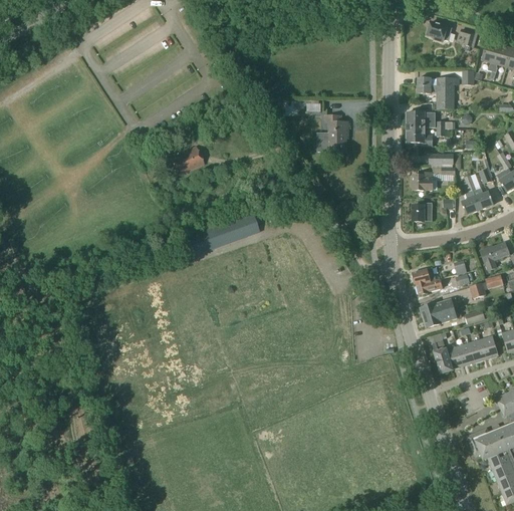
[(440,24),(431,21),(427,34),(434,36),(434,38),(443,40),(443,39),(448,40),(452,27),(447,26),(447,24),(440,22),(440,24)]
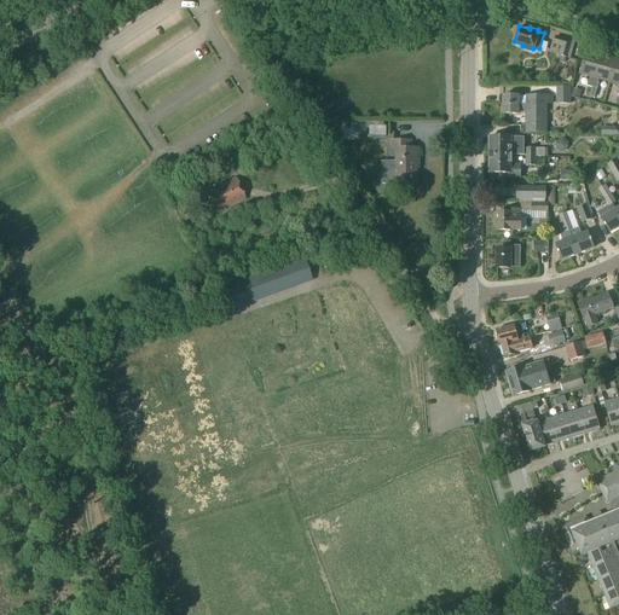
[(565,36),(562,44),(559,54),(570,57),(576,40),(565,36)]
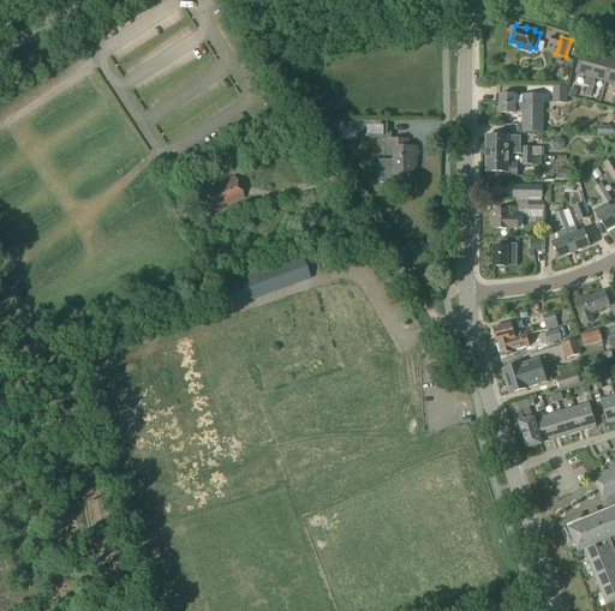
[(589,84),(597,53),(583,48),(577,71),(587,75),(586,77),(585,78),(584,83),(589,84)]
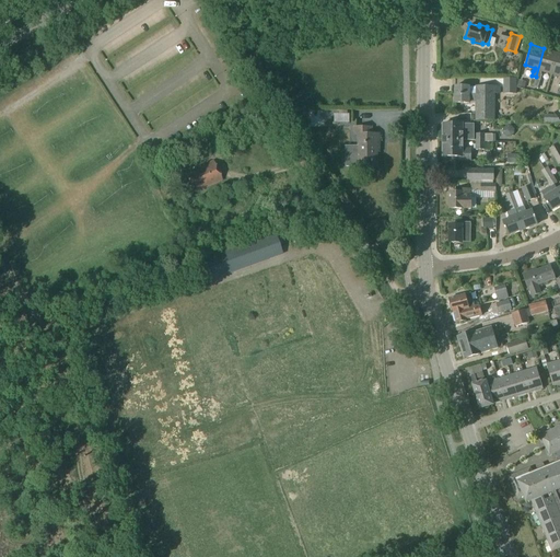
[(544,48),(536,77),(540,79),(541,73),(540,71),(541,70),(551,72),(558,51),(544,48)]
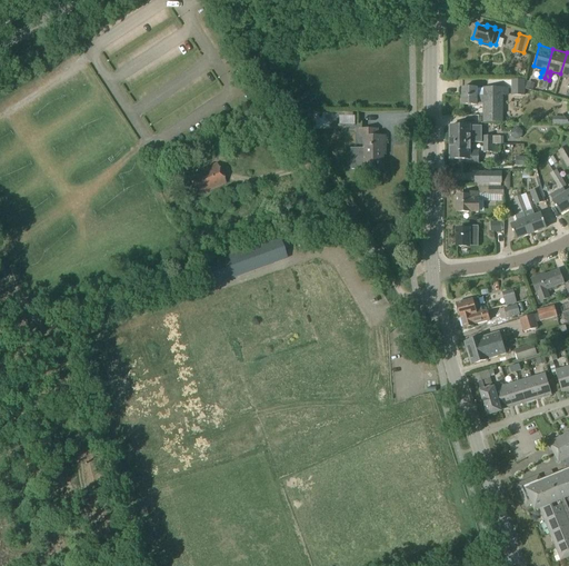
[(511,78),(511,89),(511,92),(521,92),(523,92),(523,78),(511,78)]
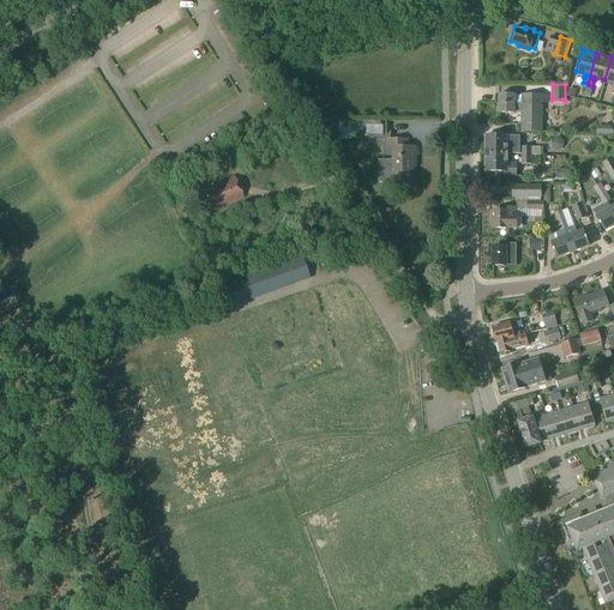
[(522,110),(522,130),(542,130),(542,101),(547,101),(547,94),(542,94),(542,92),(541,92),(541,94),(523,94),(523,92),(522,92),(522,94),(522,110)]
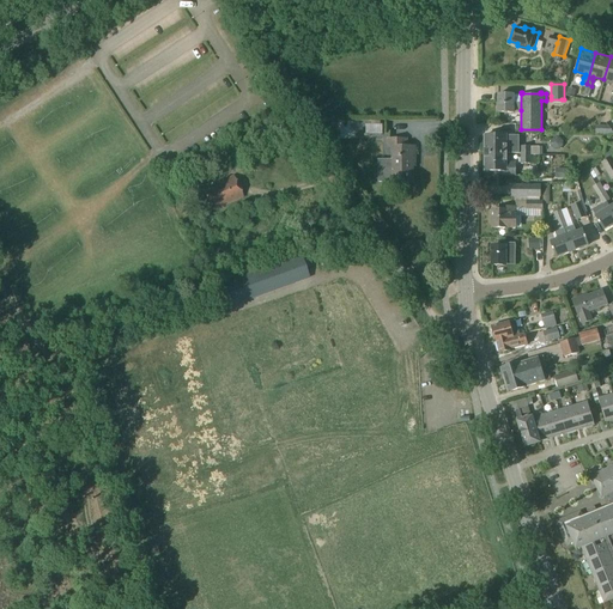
[(521,93),(498,93),(497,111),(514,111),(514,110),(521,110),(521,93)]
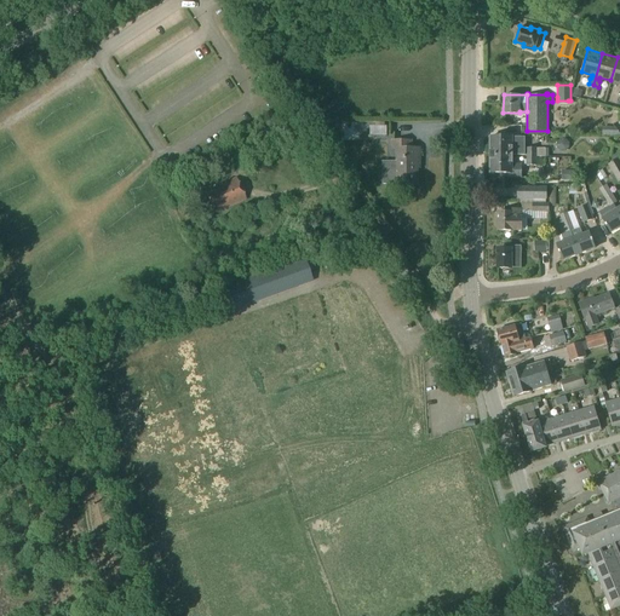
[(491,136),(491,153),(512,153),(526,153),(524,136),(491,136)]
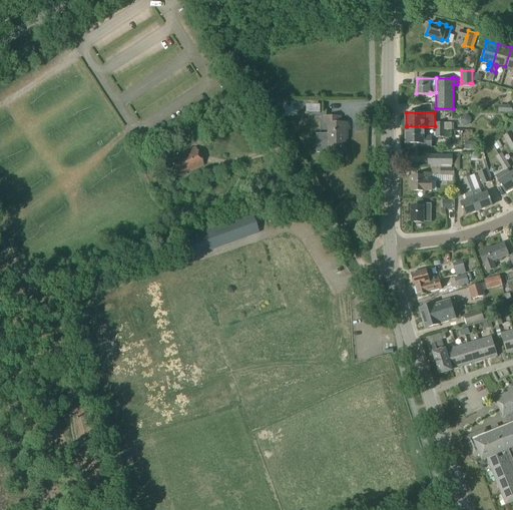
[(464,113),(461,116),(461,120),(464,123),(468,122),(471,120),(470,116),(468,113),(464,113)]
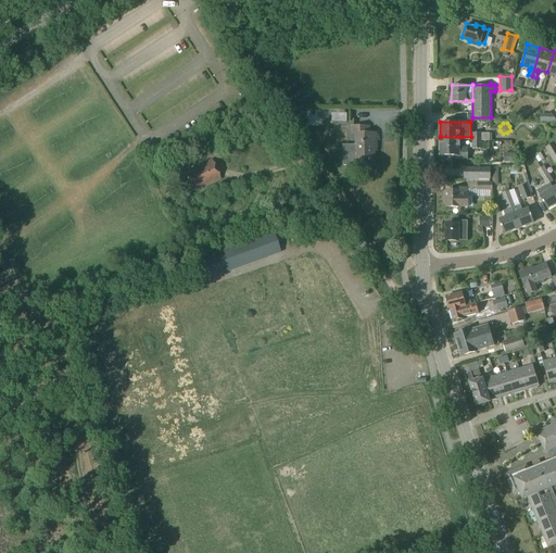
[(356,143),(343,143),(343,164),(356,164),(356,166),(365,166),(365,164),(373,164),(373,143),(376,143),(376,132),(368,132),(368,125),(352,125),(352,133),(356,133),(356,143)]
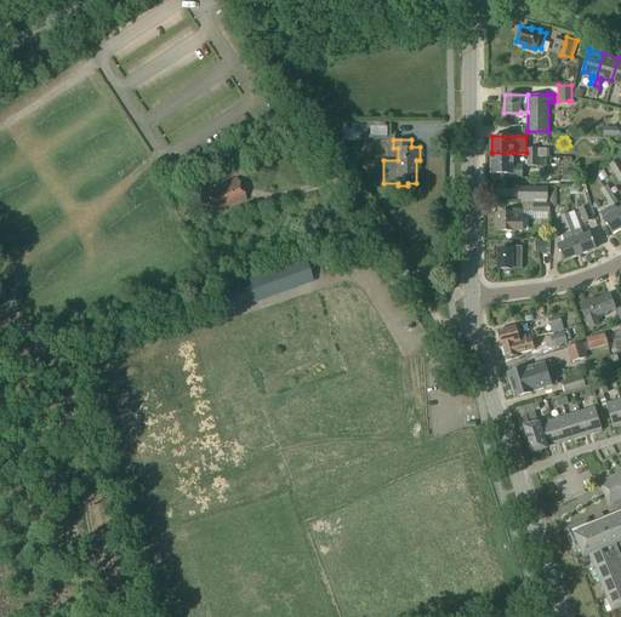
[(537,164),(537,155),(547,154),(546,147),(537,147),(528,147),(528,164),(537,164)]
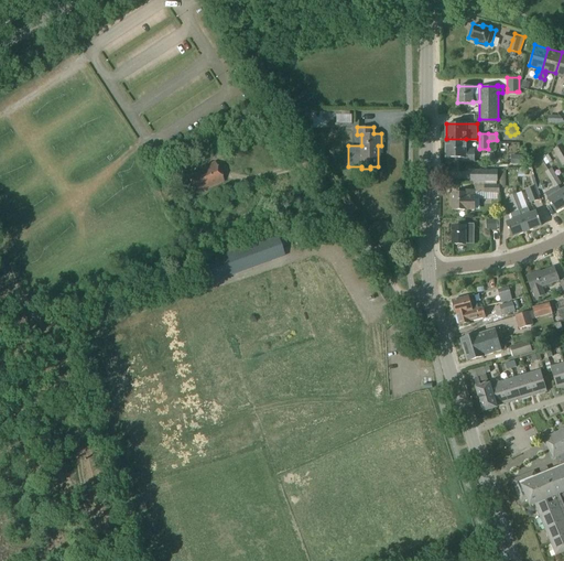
[(466,139),(446,139),(446,155),(461,155),(461,160),(474,160),(474,148),(466,148),(466,139)]
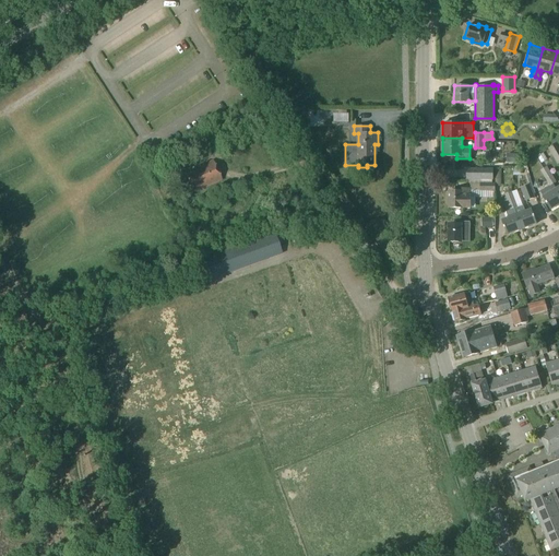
[(558,160),(558,144),(556,140),(548,145),(558,162),(558,160)]
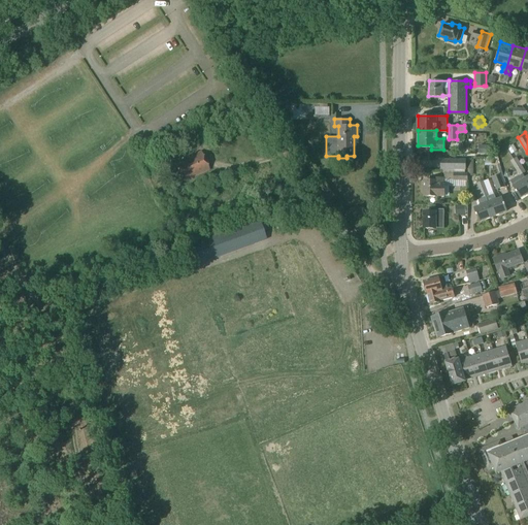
[(502,156),(512,156),(512,144),(502,143),(502,156)]
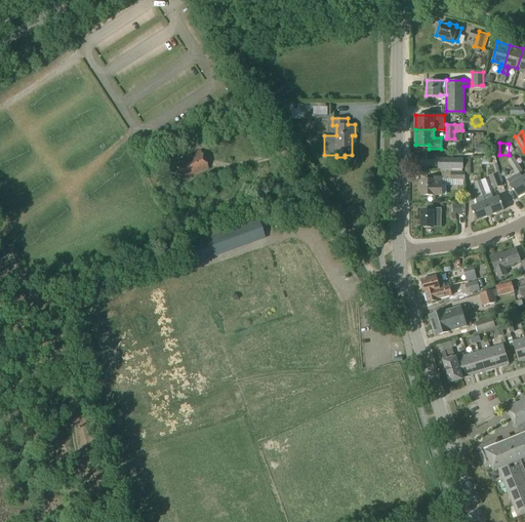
[(201,148),(175,159),(184,177),(209,166),(201,148)]
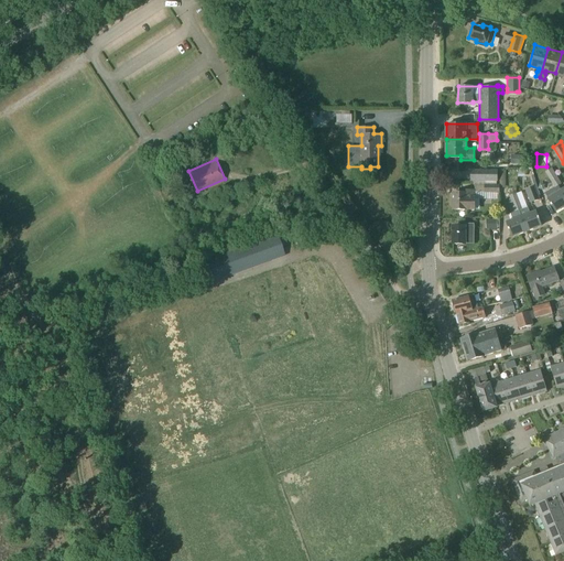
[(545,171),(550,179),(555,175),(551,168),(545,171)]
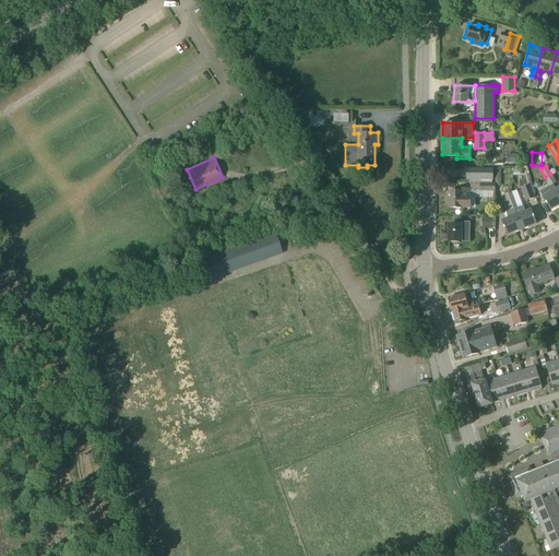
[(470,177),(492,177),(492,167),(466,168),(466,177),(470,177)]
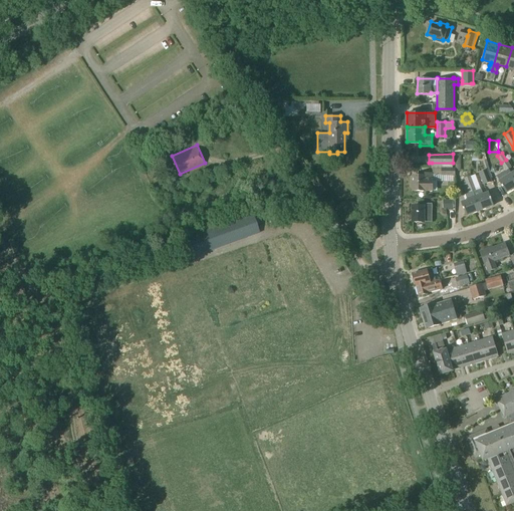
[(506,160),(501,163),(506,170),(510,167),(506,160)]
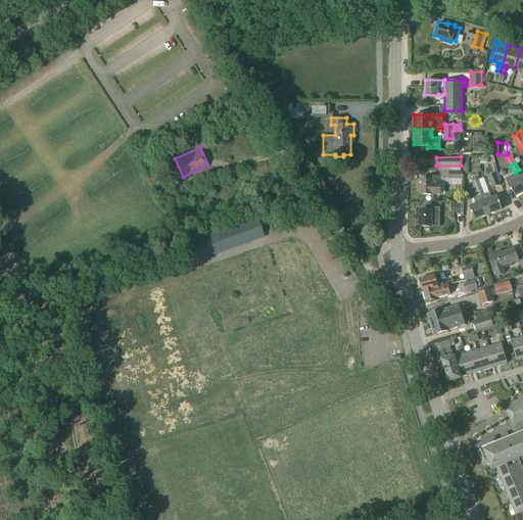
[(500,183),(497,179),(495,170),(487,173),(491,185),(500,183)]
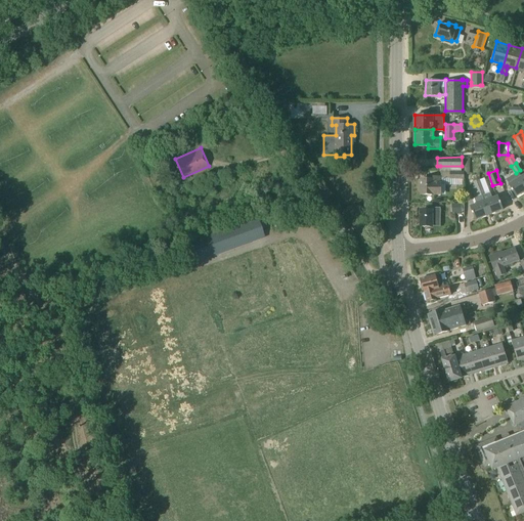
[(421,178),(421,193),(440,193),(440,182),(440,177),(440,176),(433,176),(432,178),(421,178)]
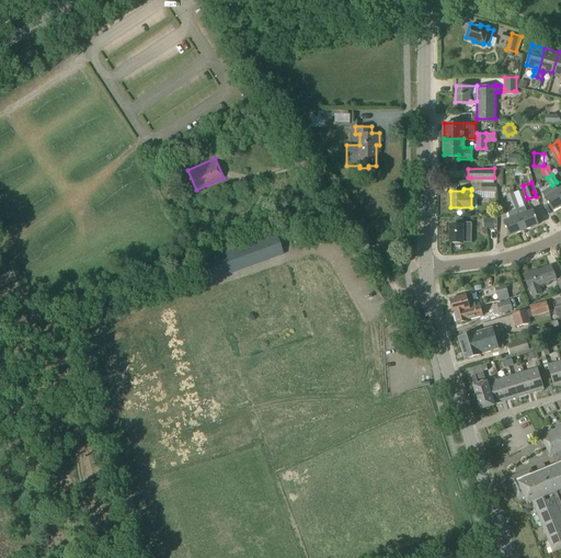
[(560,203),(560,193),(558,189),(545,196),(552,209),(560,203)]
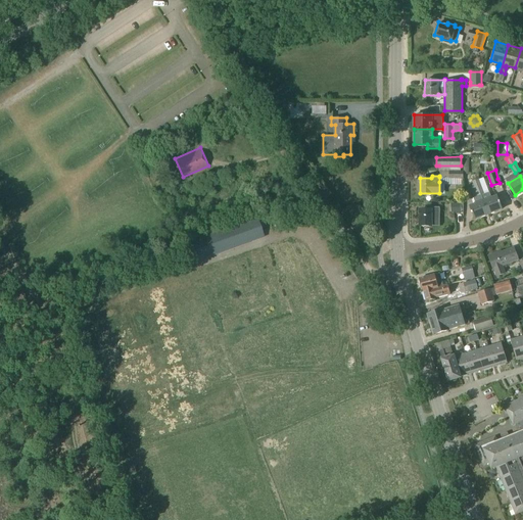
[(478,177),(472,179),(475,187),(481,185),(478,177)]
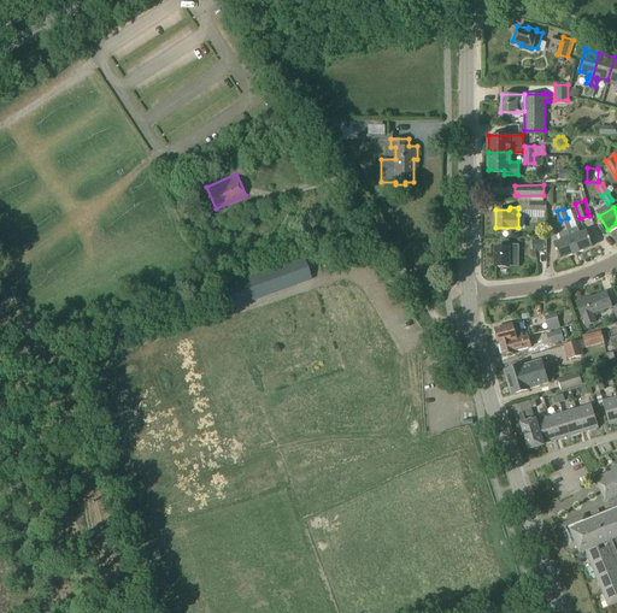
[(564,230),(568,229),(570,228),(571,228),(568,218),(560,220),(564,230)]
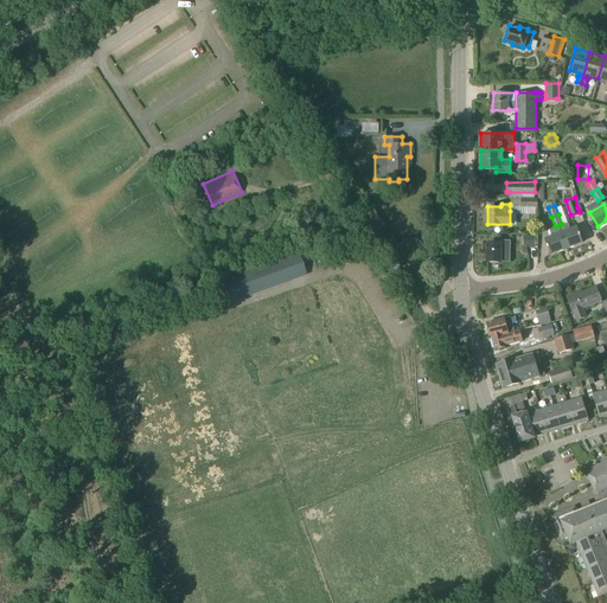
[(562,224),(561,224),(558,225),(566,247),(582,241),(576,226),(570,229),(568,222),(562,224)]
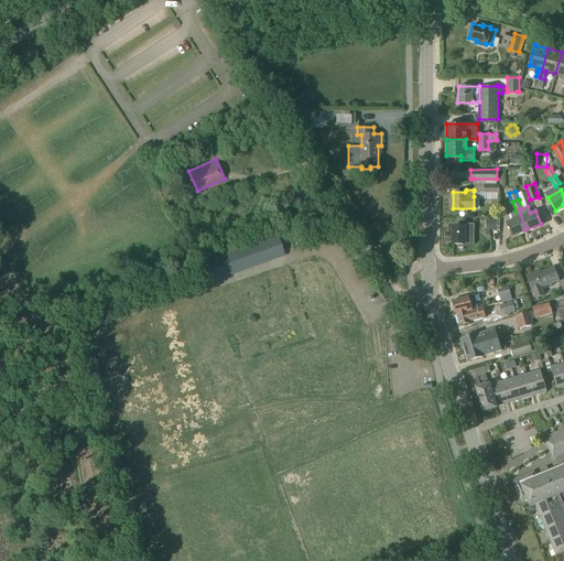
[(513,219),(507,222),(511,235),(525,229),(519,209),(516,211),(512,213),(511,213),(513,219)]
